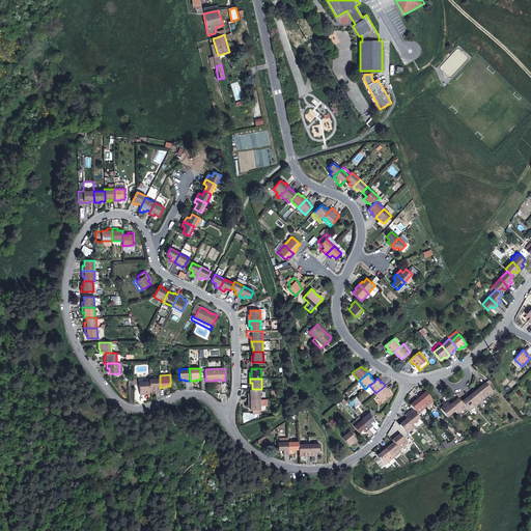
[(160,380),(149,380),(149,382),(149,385),(150,391),(155,391),(155,392),(158,391),(161,391),(160,388),(160,380)]
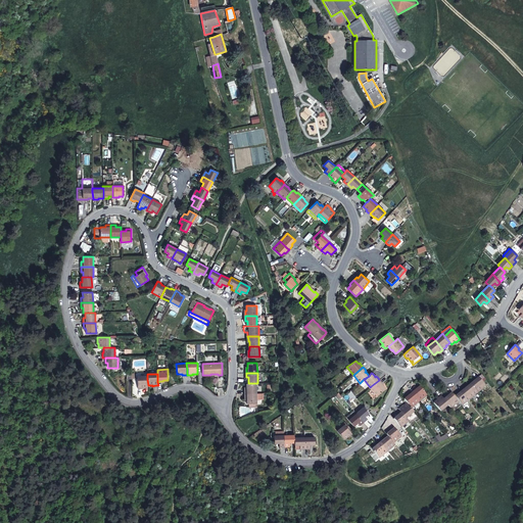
[(143,387),(148,387),(148,385),(147,379),(147,376),(137,377),(138,389),(140,389),(143,389),(143,387)]
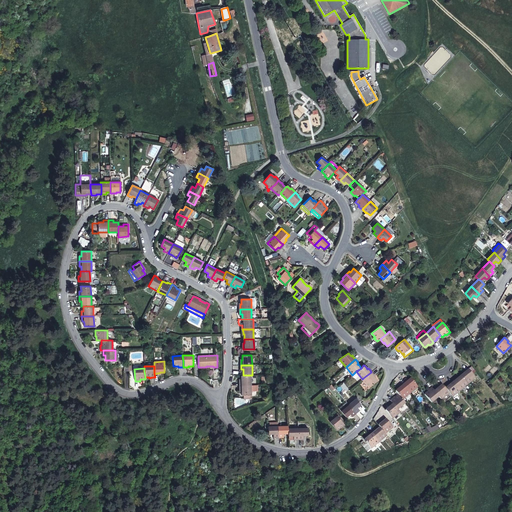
[(465,370),(463,372),(464,373),(463,373),(461,376),(462,378),(467,384),(475,378),(467,368),(465,370)]
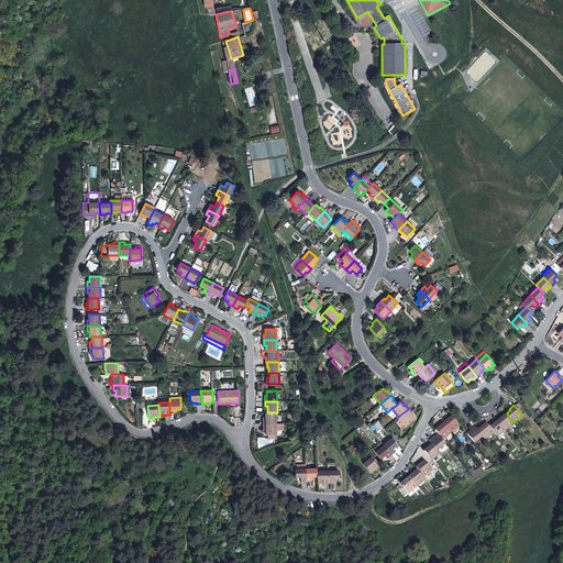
[(415,418),(411,416),(410,414),(411,414),(410,411),(408,409),(399,416),(398,417),(406,426),(415,418)]
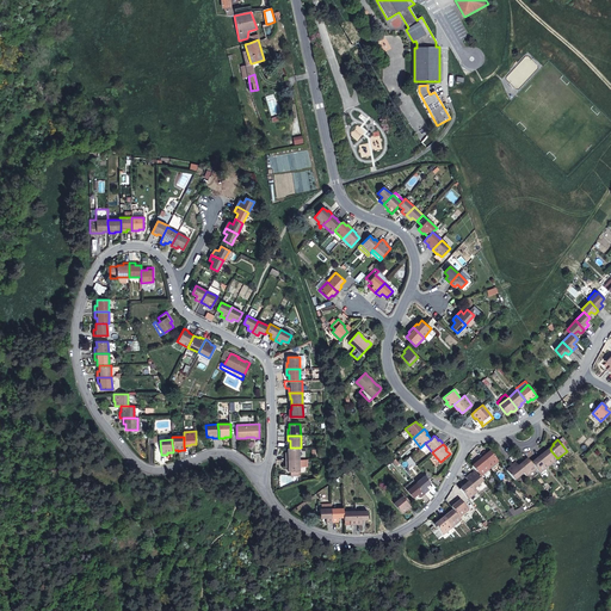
[(300,460),(300,448),(295,448),(290,448),(288,448),(288,452),(288,454),(287,454),(287,457),(287,460),(288,460),(300,460)]
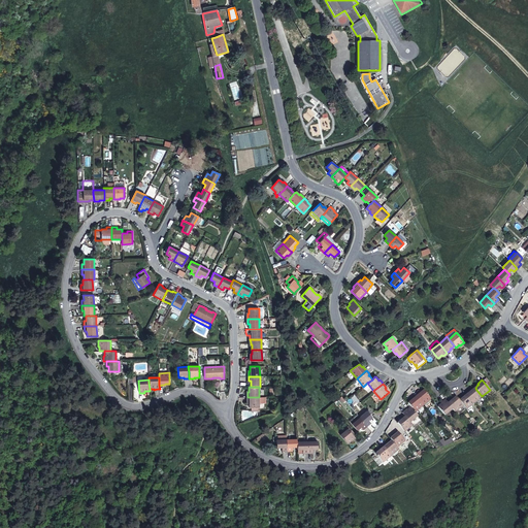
[(475,388),(472,390),(471,391),(470,390),(468,391),(466,393),(469,397),(474,402),(482,396),(476,390),(475,388)]
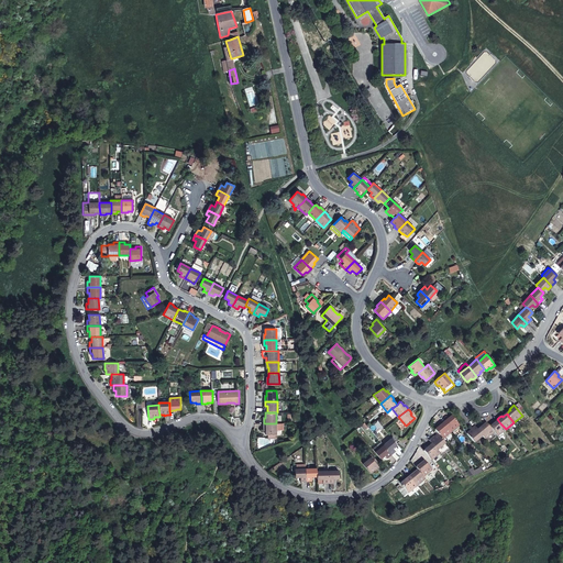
[(452,416),(449,418),(448,419),(446,418),(444,420),(442,421),(445,426),(451,432),(459,424),(452,416)]
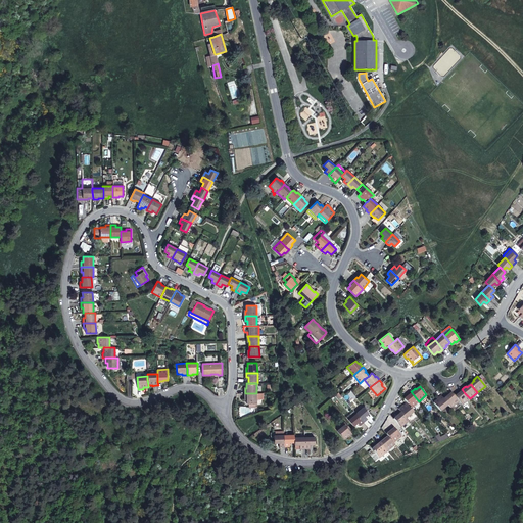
[(462,406),(470,398),(465,393),(462,389),(460,391),(458,392),(459,393),(458,394),(455,396),(458,400),(461,403),(462,406)]
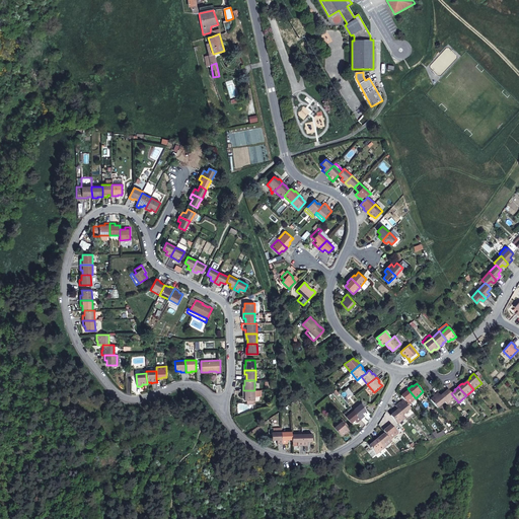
[(408,404),(416,398),(411,392),(408,388),(405,390),(403,392),(404,393),(403,394),(400,396),(403,399),(404,400),(408,404)]
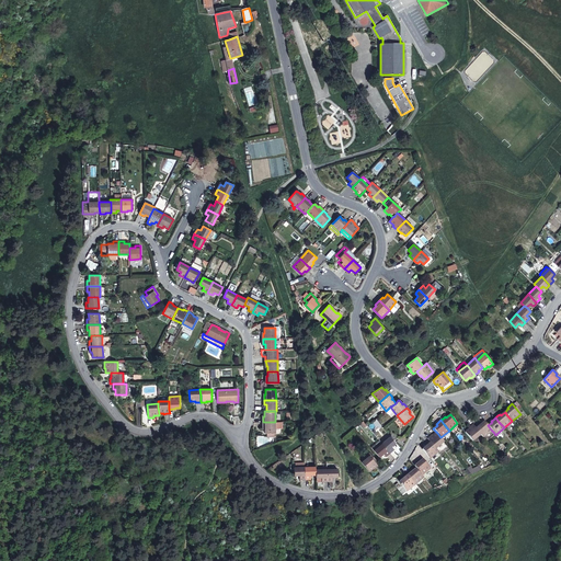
[(483,437),(491,430),(488,425),(484,422),(484,421),(481,423),(480,424),(479,423),(477,425),(474,427),(481,434),(483,437)]
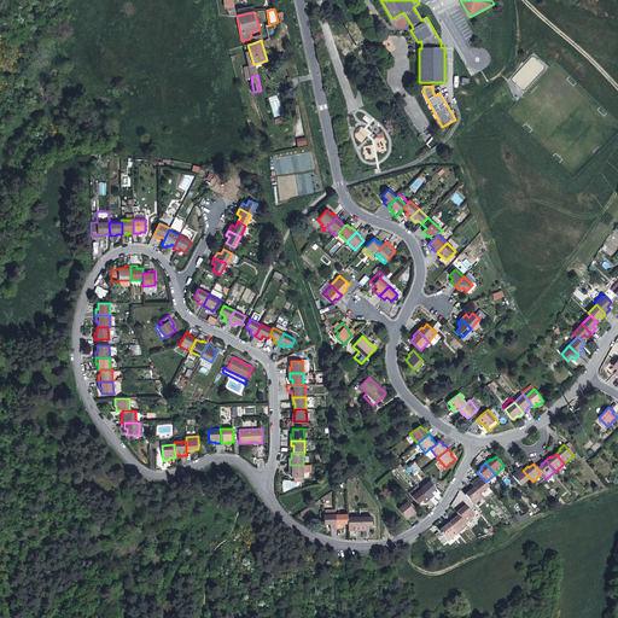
[(292,477),(295,477),(303,477),(303,465),(291,465),(290,465),(290,470),(291,470),(291,471),(291,474),(292,477)]
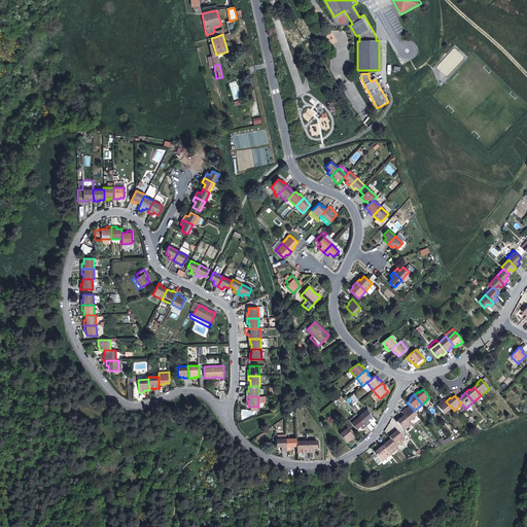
[(444,415),(452,408),(446,401),(445,399),(444,398),(442,400),(440,401),(441,402),(436,406),(444,415)]
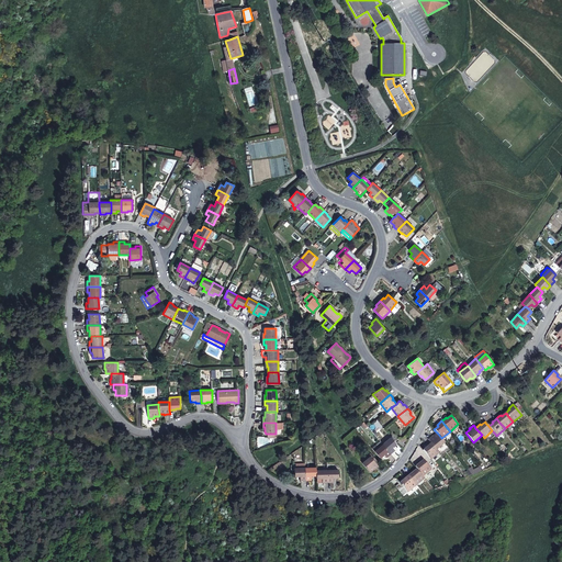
[(437,449),(445,441),(441,438),(438,434),(437,433),(433,437),(431,436),(429,437),(427,439),(430,442),(437,449)]
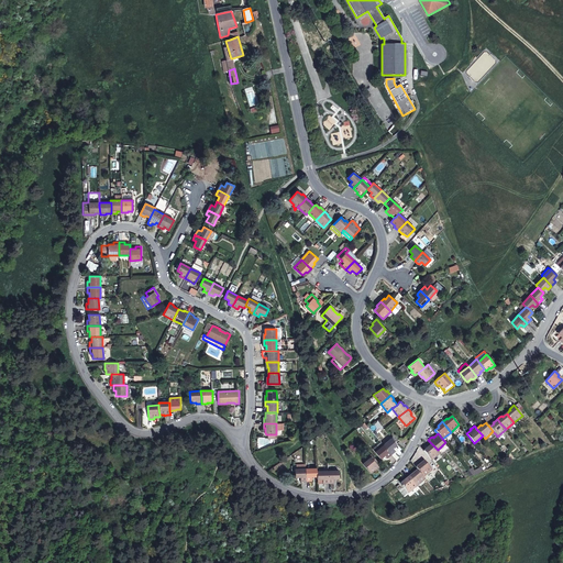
[(394,434),(390,437),(392,438),(395,442),(396,443),(399,440),(394,434)]
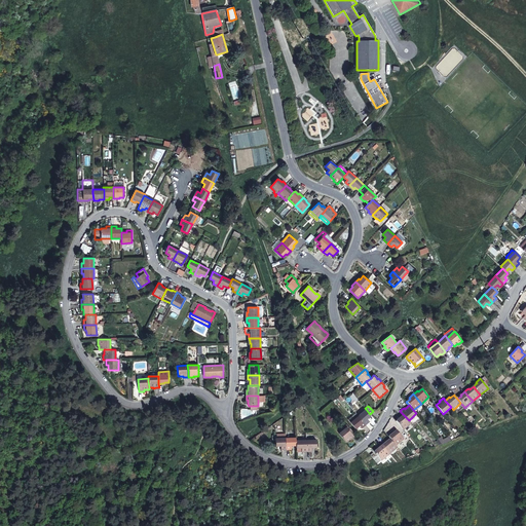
[(367,418),(371,415),(370,414),(369,413),(366,409),(358,416),(360,418),(365,424),(367,422),(369,421),(367,418)]
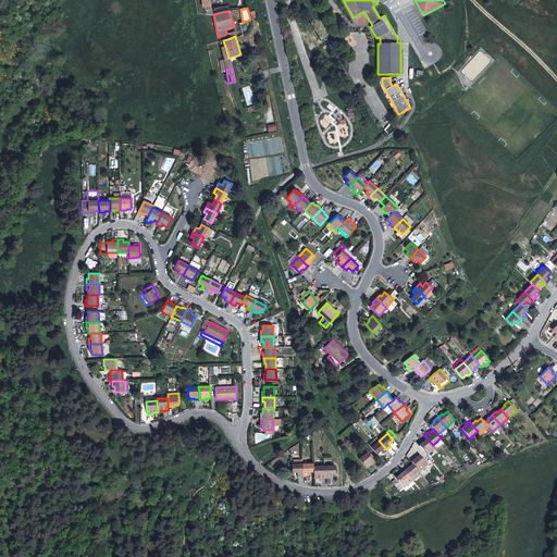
[(426,455),(435,448),(433,446),(433,445),(426,438),(424,440),(422,442),(423,443),(422,444),(419,446),(426,455)]
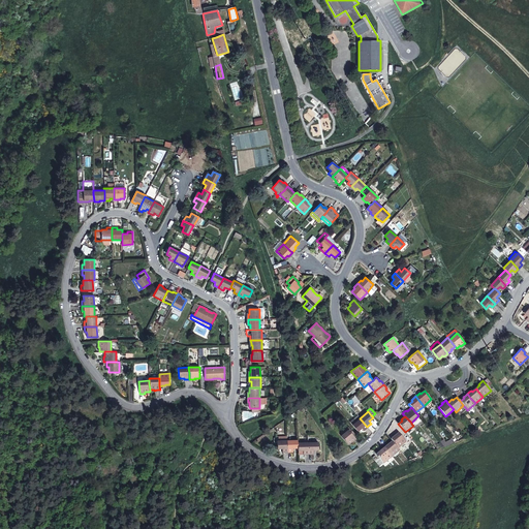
[(365,428),(367,427),(362,421),(360,418),(356,422),(352,425),(353,427),(356,431),(361,427),(363,430),(365,428)]
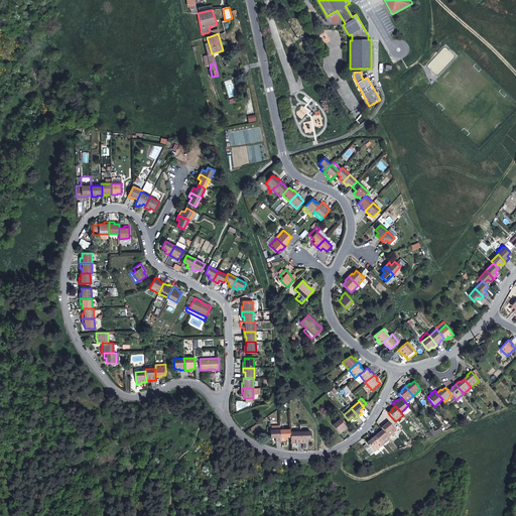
[(332,425),(340,418),(339,417),(331,423),(332,425)]
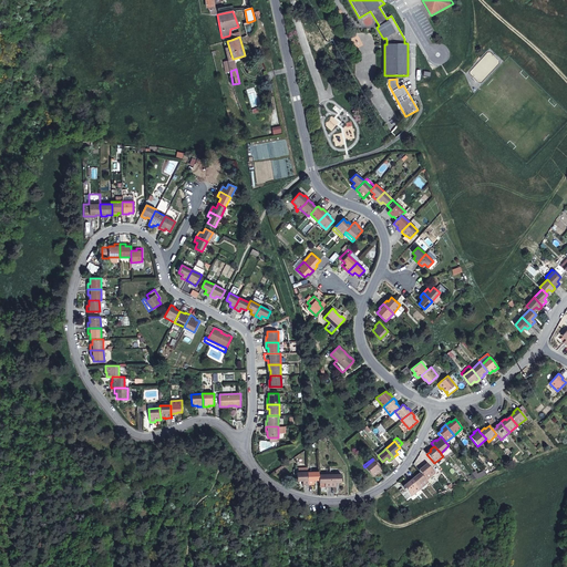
[(381,470),(379,466),(373,460),(364,467),(371,475),(372,476),(375,473),(377,474),(379,472),(381,470)]
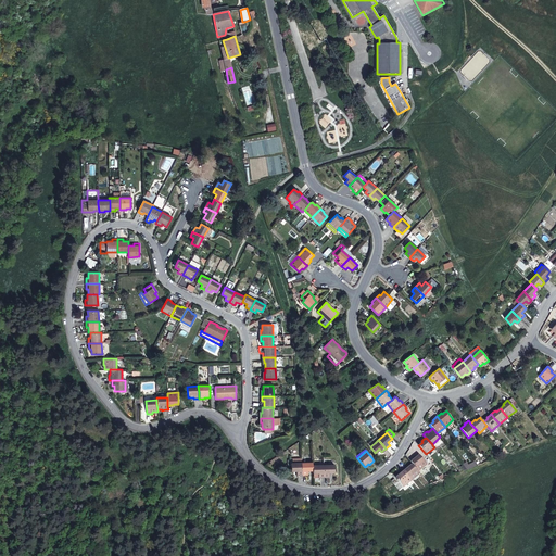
[(414,459),(411,462),(413,464),(415,466),(418,470),(427,464),(418,454),(416,455),(414,457),(415,458),(414,459)]
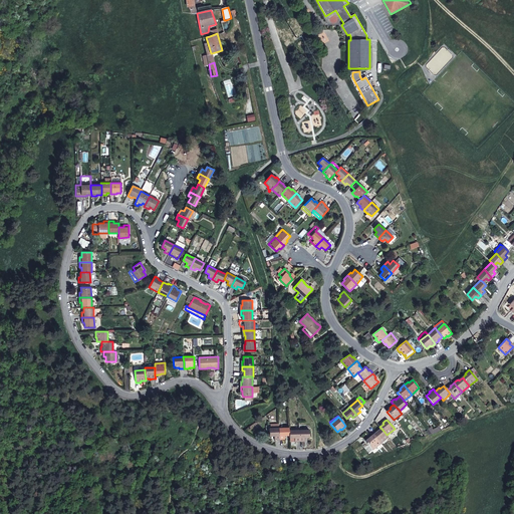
[(274,439),(279,439),(279,431),(279,428),(269,429),(269,436),(272,436),(274,436),(274,439)]
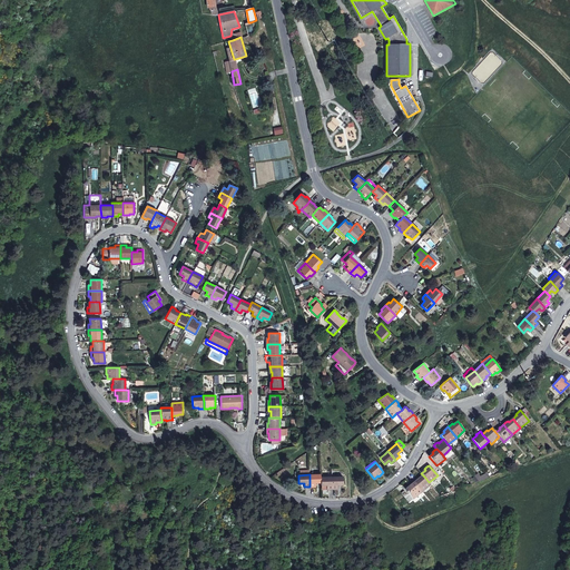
[(315,482),(321,482),(321,477),(321,475),(321,474),(310,474),(310,478),(310,487),(313,487),(316,487),(315,482)]
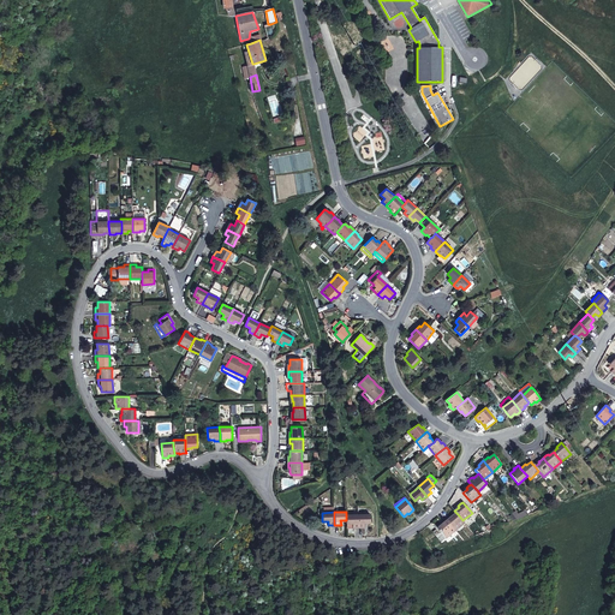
[(457,513),(453,515),(452,517),(451,515),(448,518),(446,519),(452,526),(455,531),(465,523),(463,520),(459,515),(457,513)]
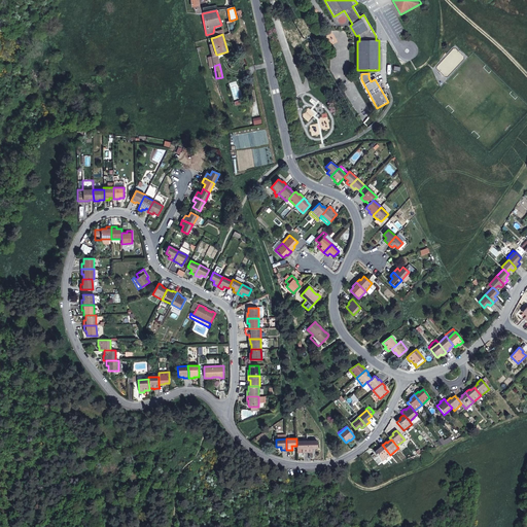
[(307,441),(296,441),(296,446),(296,449),(302,449),(302,452),(305,452),(307,452),(307,443),(307,441)]
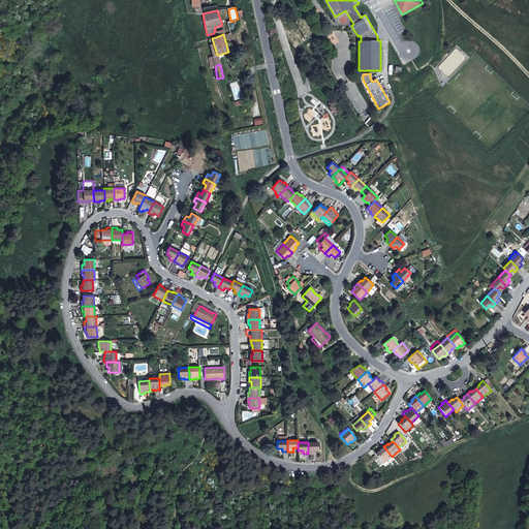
[(313,449),(318,449),(318,445),(318,442),(308,442),(308,444),(308,454),(311,454),(313,454),(313,449)]
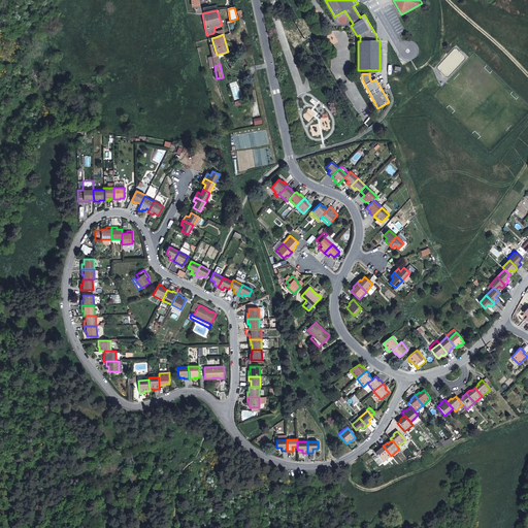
[(378,465),(391,456),(388,452),(383,446),(378,449),(380,450),(378,451),(375,454),(371,457),(378,465)]
